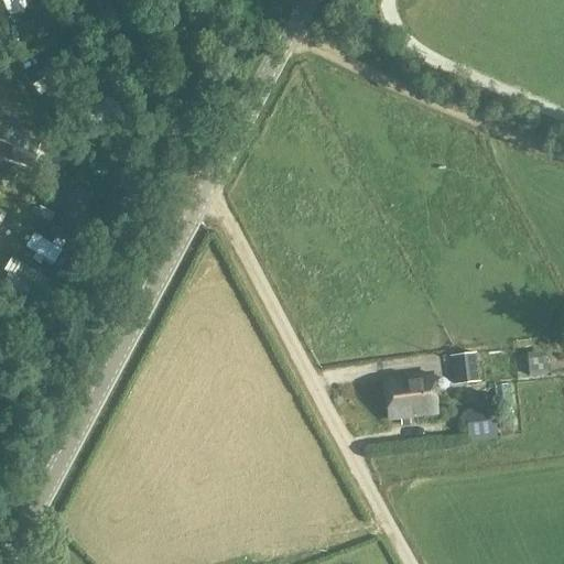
[(75,0),(0,0),(0,11),(8,29),(6,50),(10,65),(55,43),(57,46),(91,31),(75,0)]
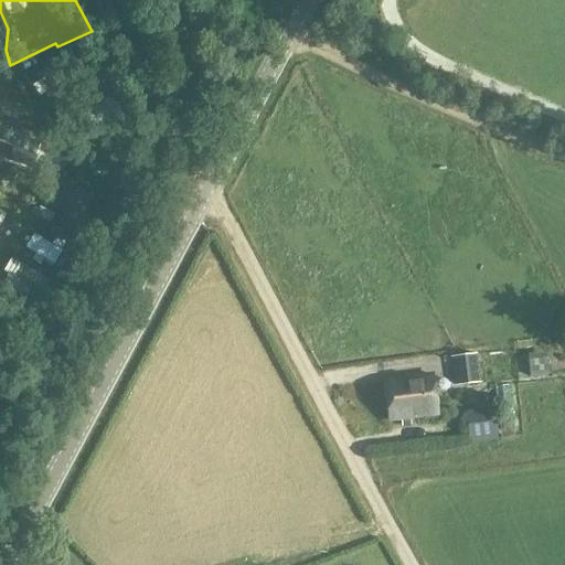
[(55,43),(10,65),(19,97),(19,98),(20,99),(21,100),(22,102),(23,103),(24,103),(55,114),(106,62),(92,31),(57,46),(55,43)]
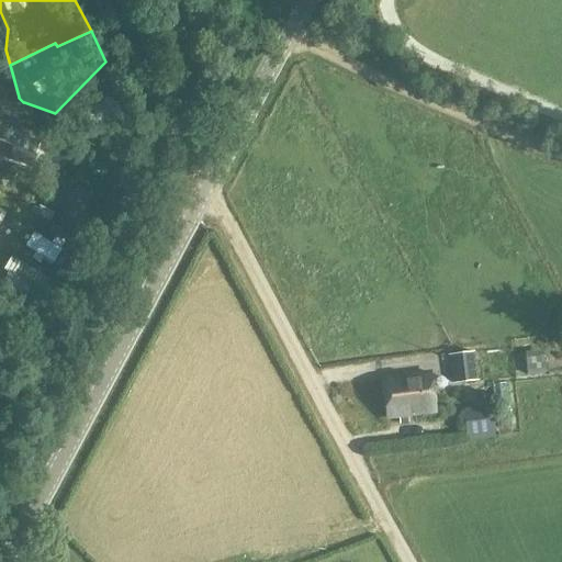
[(0,119),(0,178),(17,168),(57,183),(59,184),(60,184),(62,184),(64,184),(65,184),(67,184),(68,184),(69,184),(71,183),(72,182),(74,182),(75,181),(76,180),(77,179),(78,178),(79,177),(80,175),(91,152),(79,147),(0,119)]
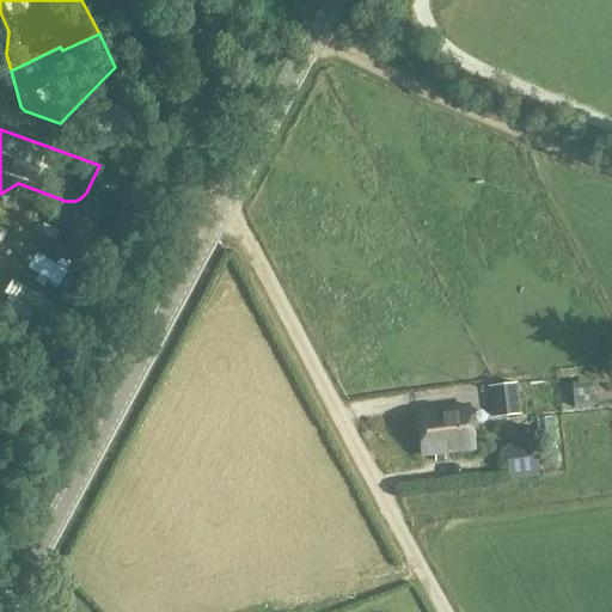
[(0,194),(0,222),(18,233),(86,270),(133,183),(99,165),(87,190),(86,193),(85,194),(84,195),(83,196),(81,197),(80,199),(79,199),(78,200),(75,201),(74,201),(73,201),(71,201),(69,201),(67,201),(66,201),(65,201),(62,200),(18,183),(0,194)]
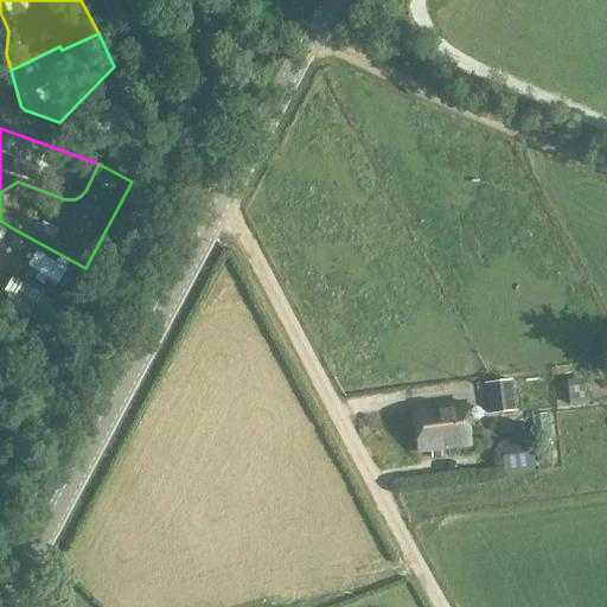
[(0,262),(18,231),(0,221),(0,262)]
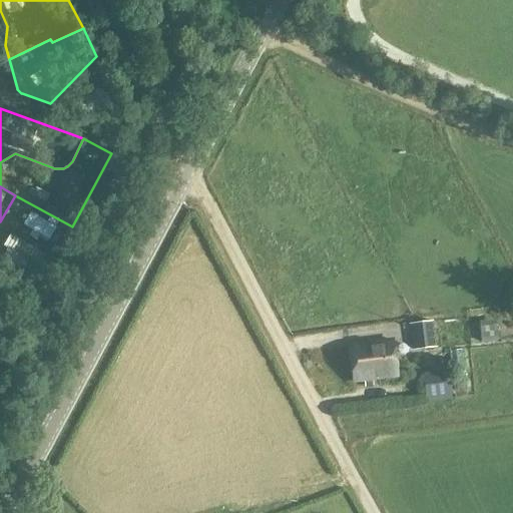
[(15,195),(0,221),(0,226),(55,258),(72,226),(15,195)]
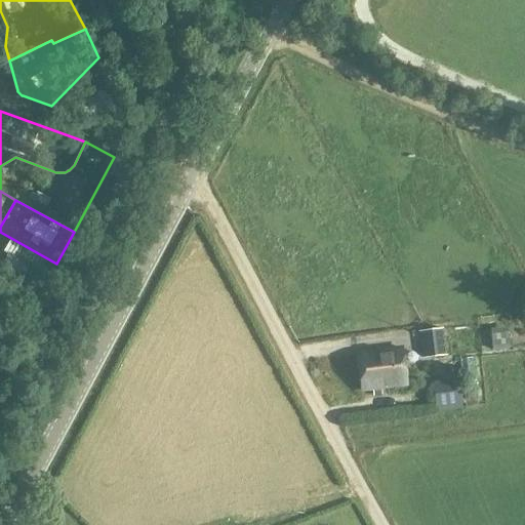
[(0,288),(34,308),(56,264),(0,232),(0,288)]
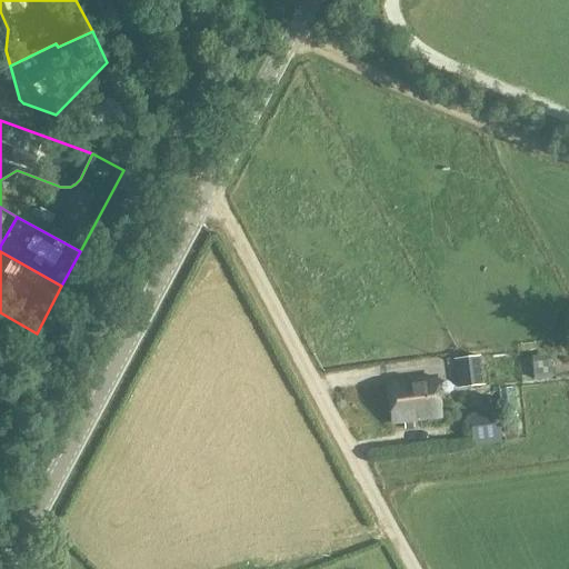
[(453,361),(457,391),(485,388),(481,358),(453,361)]
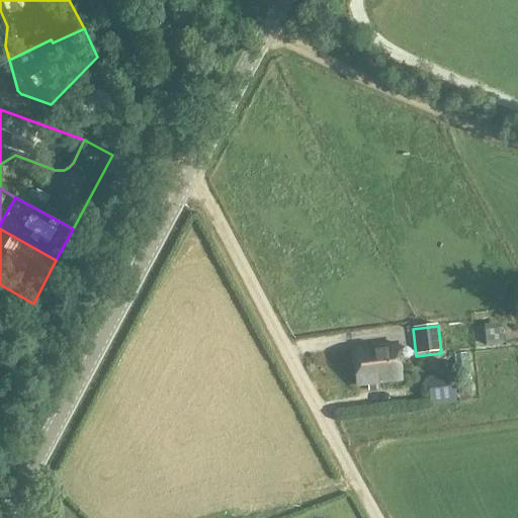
[(352,351),(357,387),(401,381),(396,345),(352,351)]
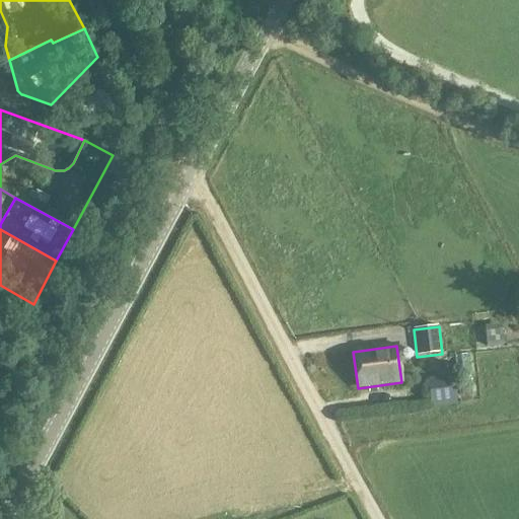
[(428,379),(431,408),(456,404),(453,376),(428,379)]
